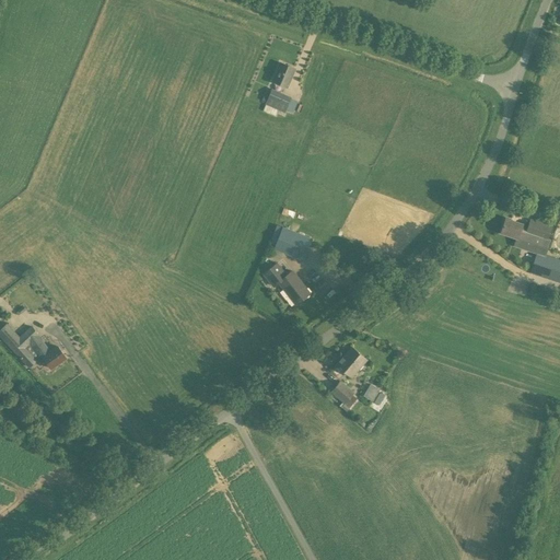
[(287,88),(294,69),(280,63),(272,82),(287,88)]
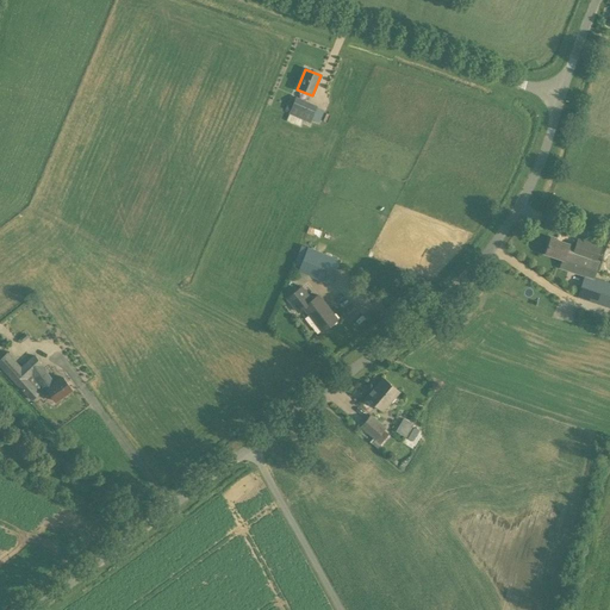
[(318,106),(296,97),(292,104),(288,103),(285,109),(290,111),(288,113),(290,114),(287,120),(299,126),(303,119),(310,123),(312,118),(319,122),(324,110),(317,107),(318,106)]
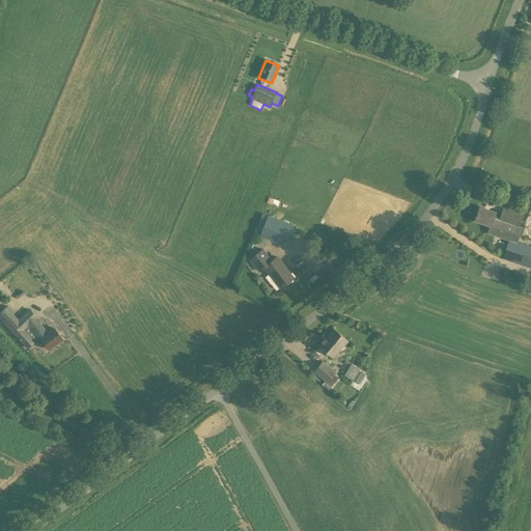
[(487,233),(508,240),(513,242),(514,242),(523,214),(503,207),(501,215),(479,207),(474,221),(490,226),(487,233)]
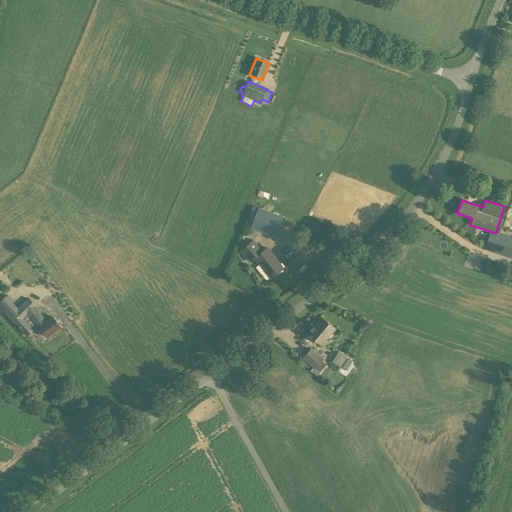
[(260,208),(256,218),(252,227),(278,237),(282,227),(285,218),(260,208)]
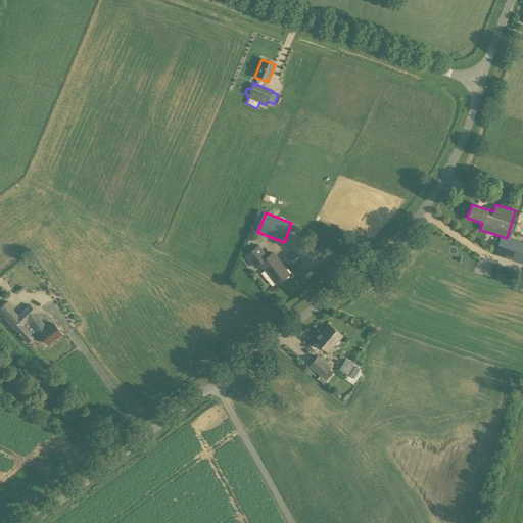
[(522,242),(507,238),(506,238),(501,236),(494,255),(522,265),(522,242)]
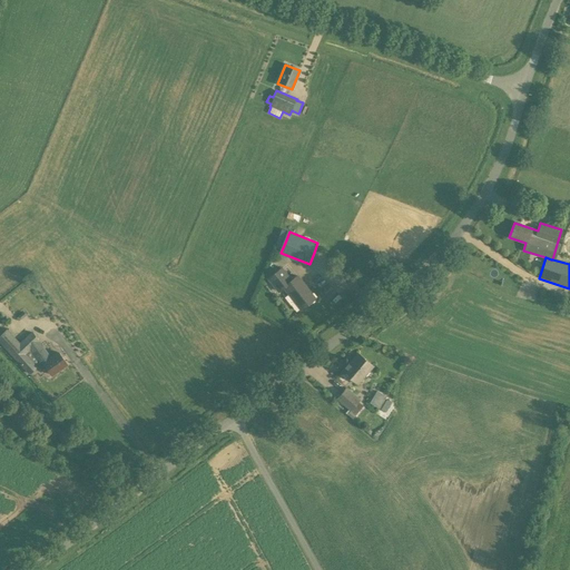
[(297,276),(292,281),(283,267),(267,278),(278,293),(285,288),(301,310),(314,300),(297,276)]
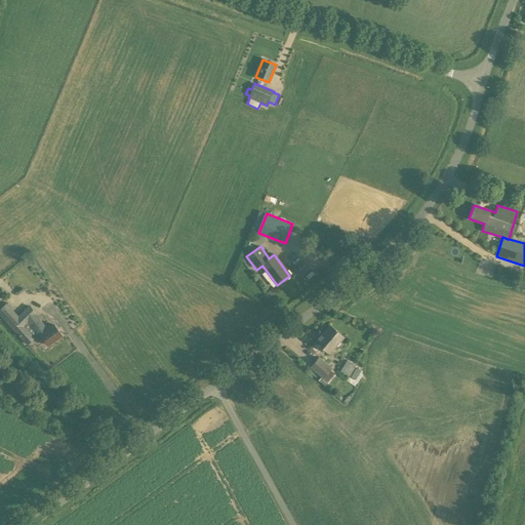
[(37,339),(41,336),(47,346),(62,335),(53,325),(47,329),(30,306),(17,315),(6,304),(0,309),(0,314),(28,346),(36,338),(37,339)]
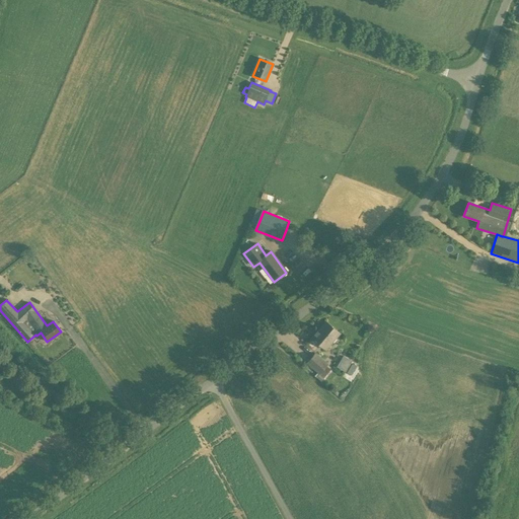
[(325,350),(340,334),(325,322),(312,339),(325,350)]
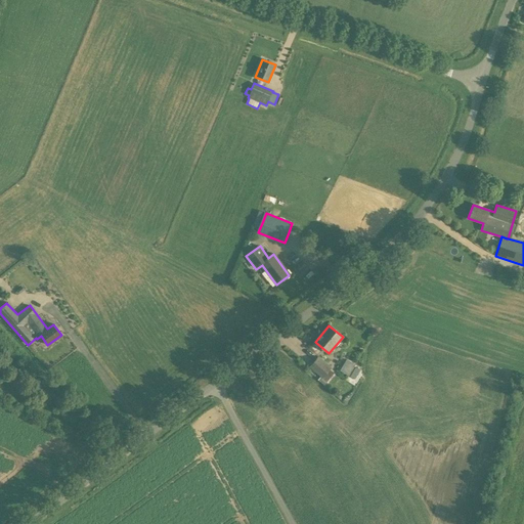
[(332,367),(318,356),(309,366),(321,378),(319,381),(324,385),(333,375),(329,370),(332,367)]
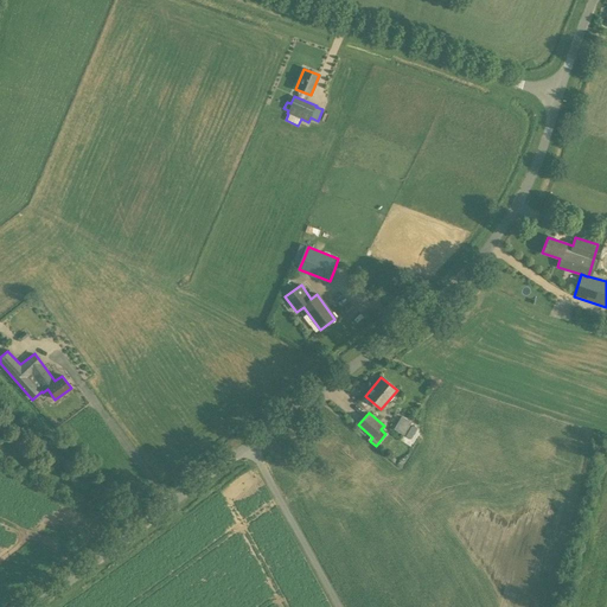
[(401,416),(393,429),(403,435),(410,422),(401,416)]
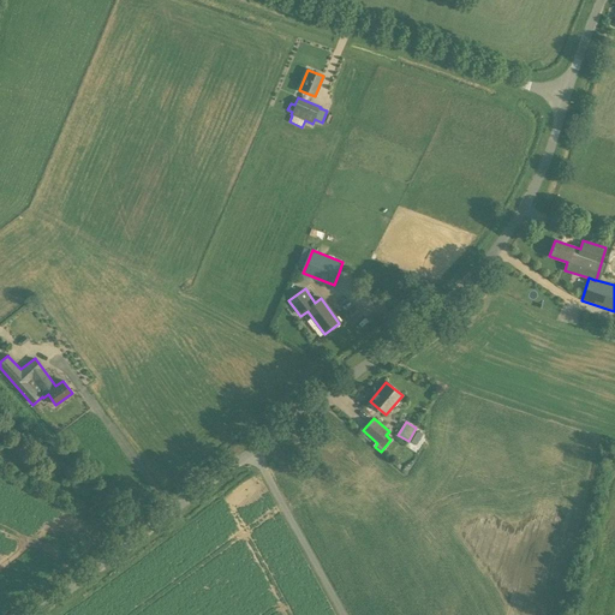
[(410,442),(416,445),(423,434),(417,430),(410,442)]
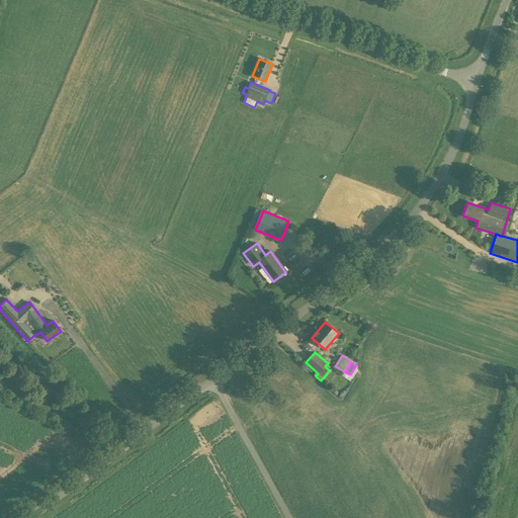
All buildings are outlined.
